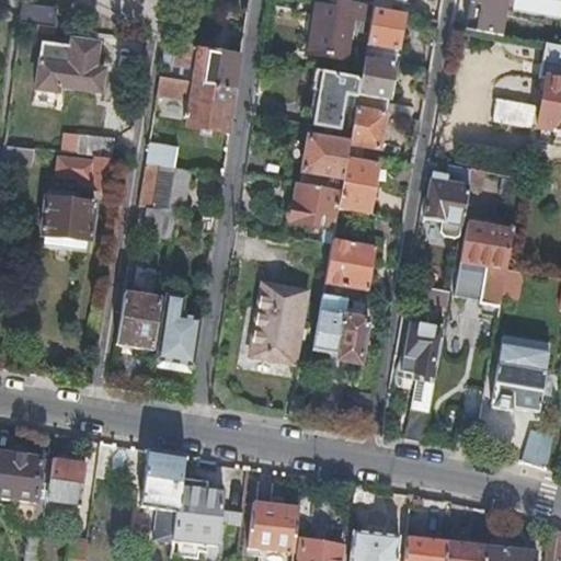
[(315,0),(307,53),(345,58),(351,18),(362,19),(364,7),(327,0),(315,0)]
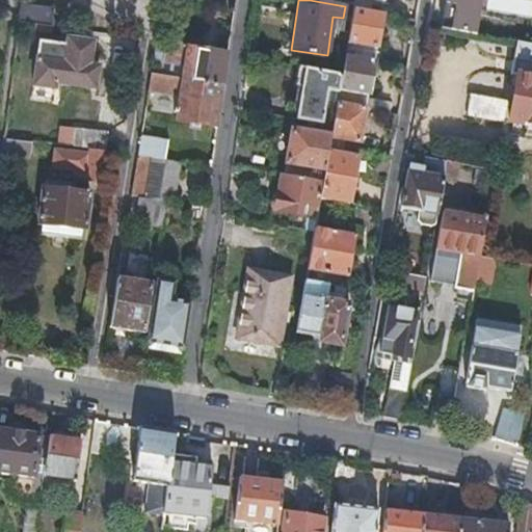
[(20,20),(55,25),(55,20),(52,6),(22,2),(20,20)]
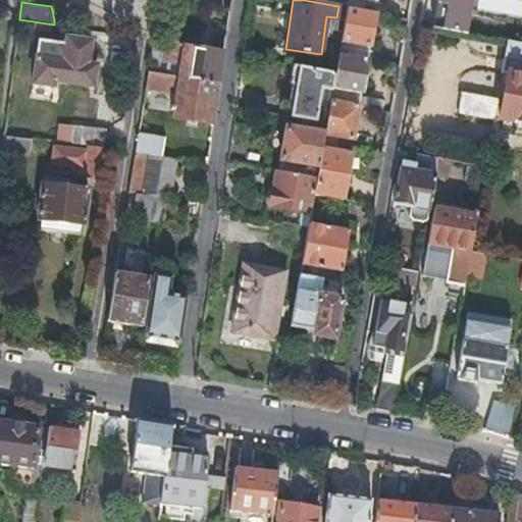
[(375,12),(347,7),(341,41),(338,54),(367,59),(369,46),(375,12)]
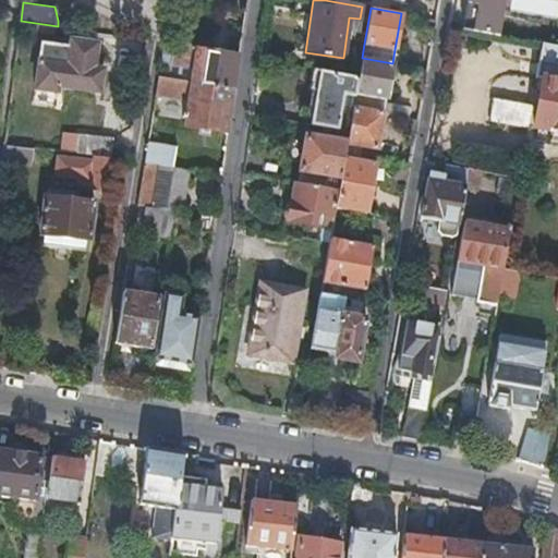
[(99,44),(71,39),(70,48),(41,44),(35,91),(58,94),(59,88),(100,95),(105,70),(96,69),(99,44)]
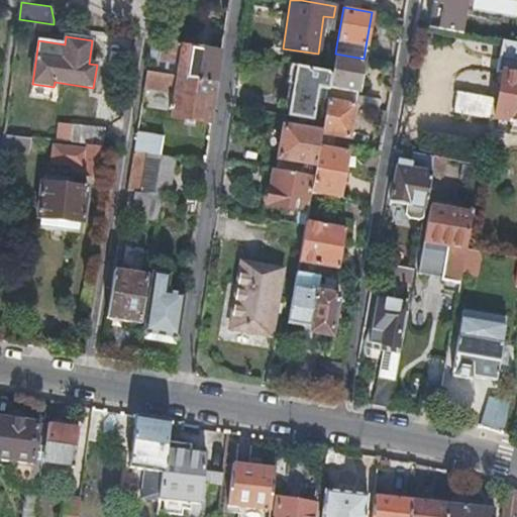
[(183,42),(151,37),(146,71),(217,82),(221,50),(182,44),(183,42)]
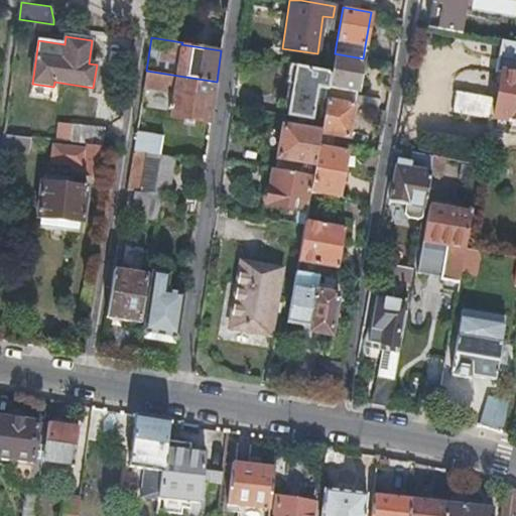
[(515,41),(502,40),(497,71),(502,72),(494,118),(509,121),(509,123),(511,123),(510,130),(515,131),(515,41)]
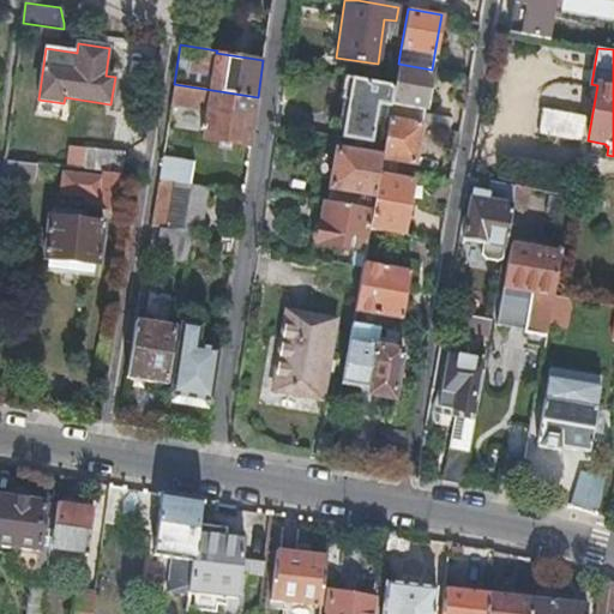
[(398,64),(395,85),(391,102),(423,108),(425,108),(432,70),(398,64)]
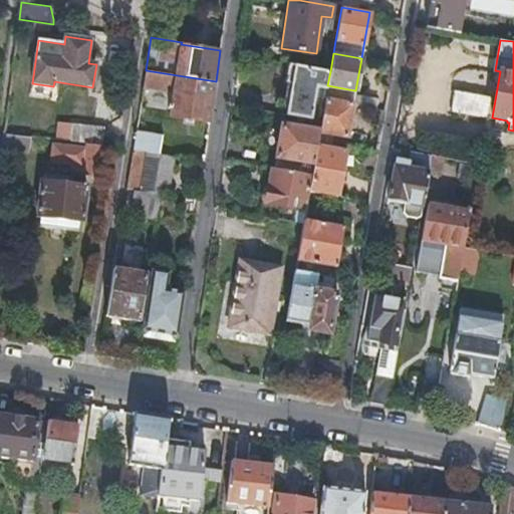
[(330,71),(290,64),(283,103),(290,104),(288,114),(310,118),(312,104),(323,106),(325,98),(327,85),(330,71)]
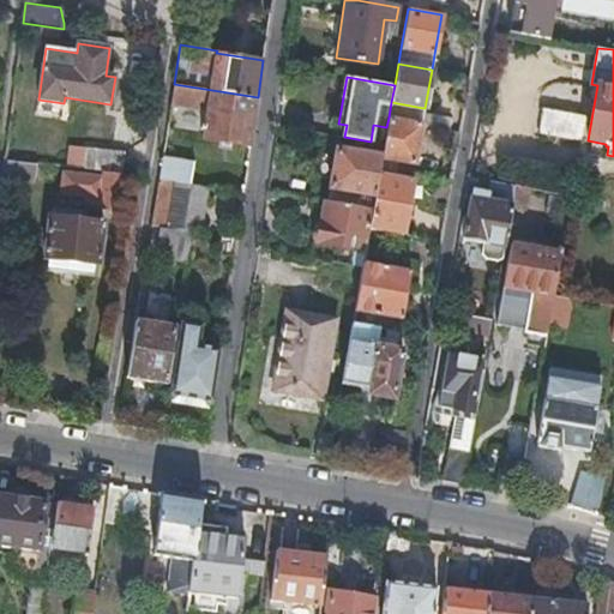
[(258,97),(174,84),(170,104),(208,109),(204,134),(251,143),(258,97)]
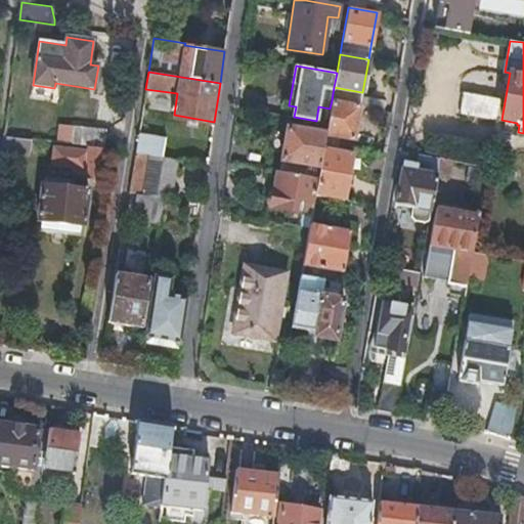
[(361,92),(334,87),(332,100),(359,105),(361,94),(361,92)]
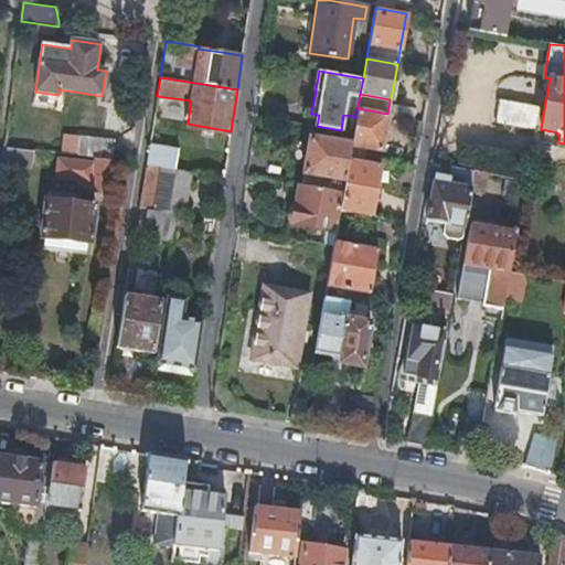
[(501,100),(497,123),(534,129),(539,107),(501,100)]
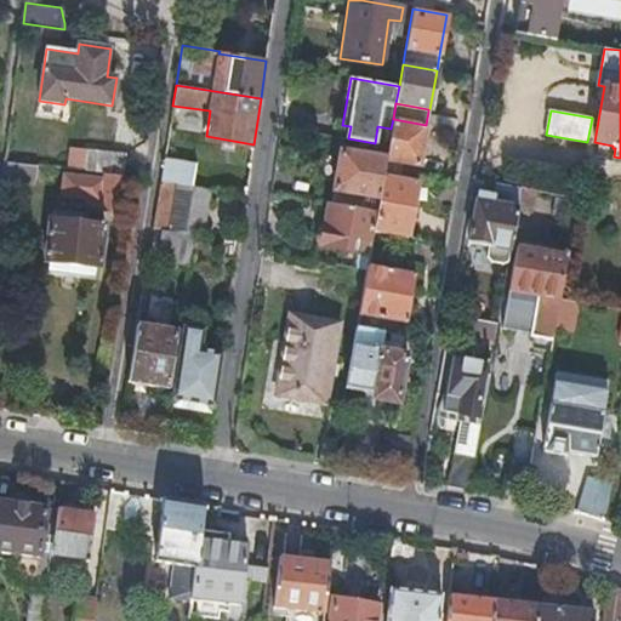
[(449,129),(453,130),(455,117),(428,112),(426,125),(427,125),(449,129)]
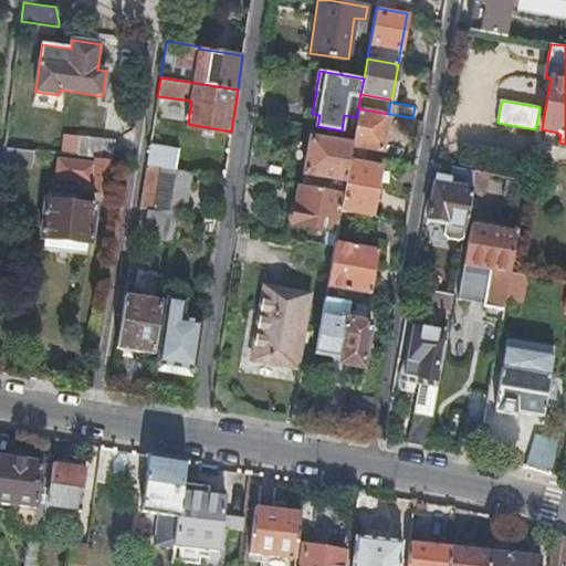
[(354,133),(352,145),(349,159),(362,161),(365,147),(383,150),(389,114),(388,114),(358,108),(356,117),(354,133)]
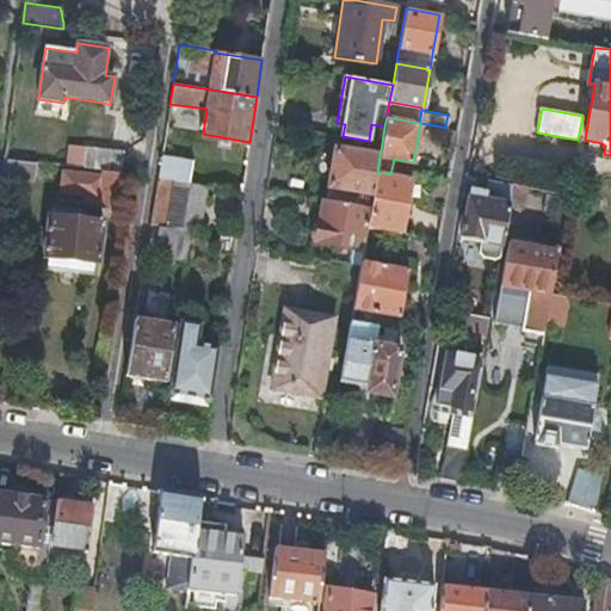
[(345,124),(337,123),(334,135),(343,136),(345,124)]
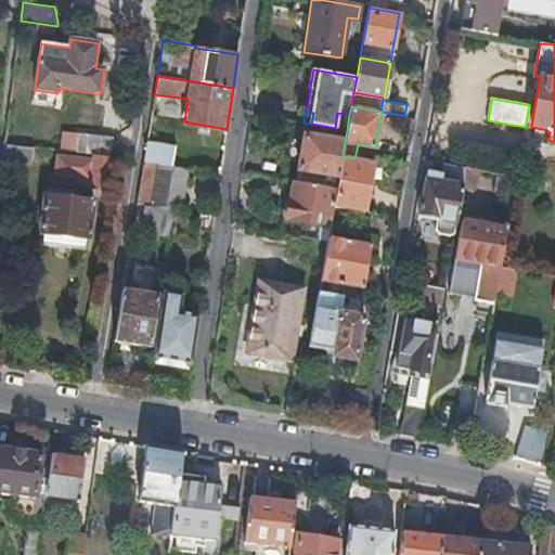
[(413,129),(415,118),(404,116),(401,115),(399,127),(413,129)]
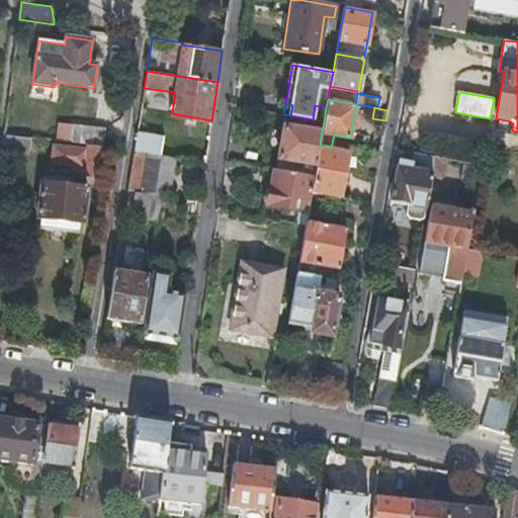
[(6,124),(5,133),(19,135),(20,126),(6,124)]
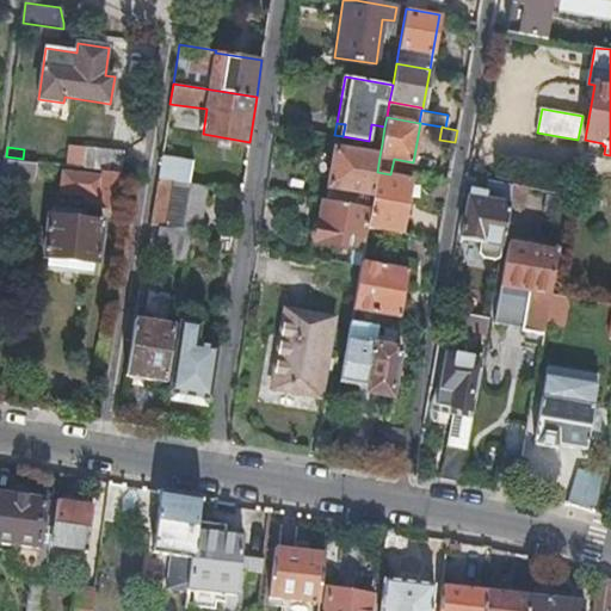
[(84,166),(103,168),(122,171),(124,152),(87,147),(86,156),(84,166)]
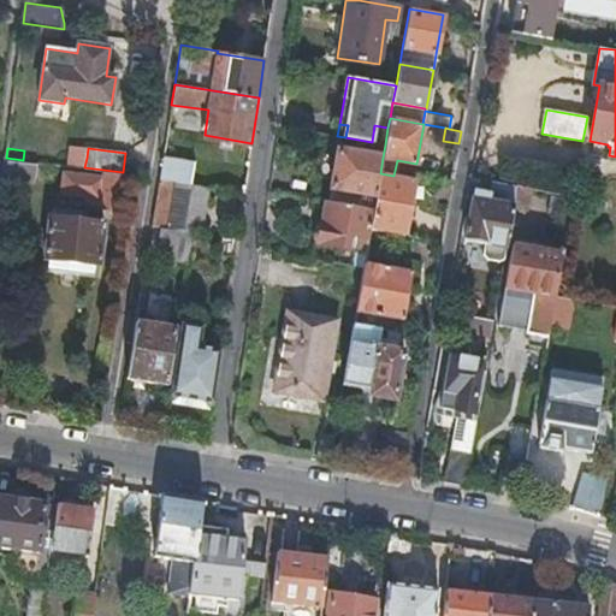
[(331,189),(329,202),(373,211),(380,173),(383,158),(339,149),(332,189),(331,189)]
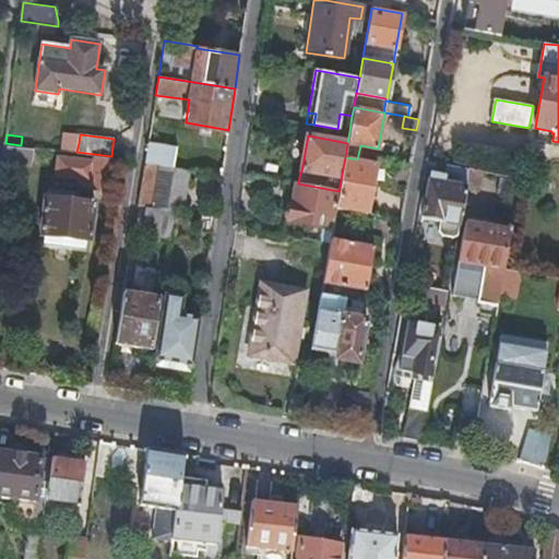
[(67,142),(66,151),(76,152),(79,143),(67,142)]
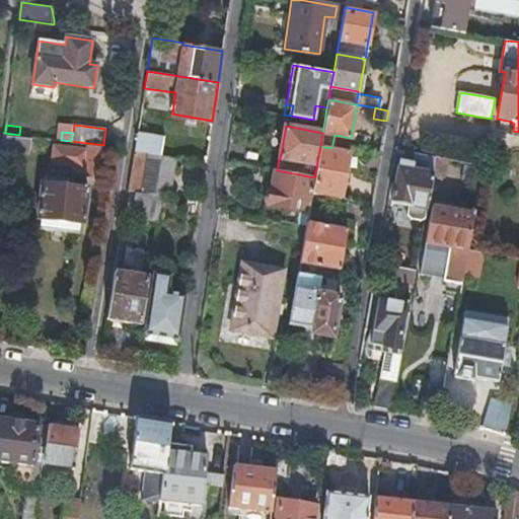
[(137,132),(134,150),(160,154),(163,136),(137,132)]
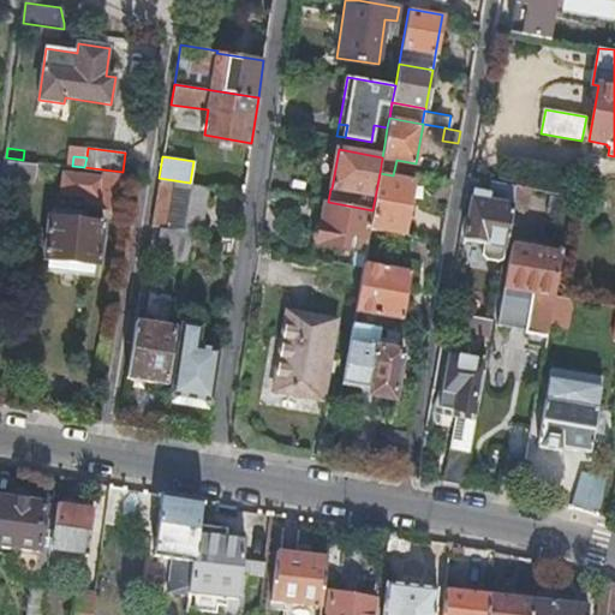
[(6,157),(4,174),(36,178),(39,161),(23,160),(6,157)]
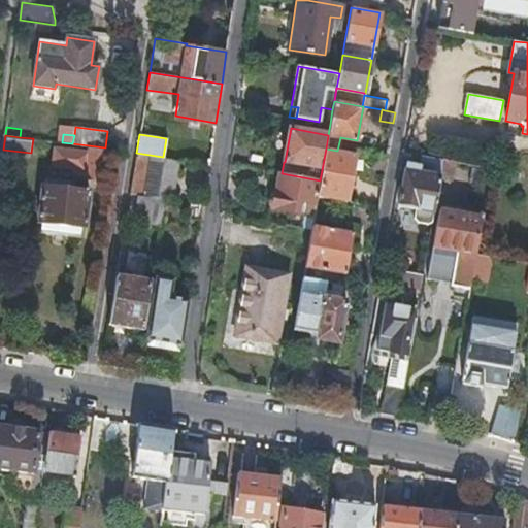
[(103,179),(107,147),(105,147),(89,145),(88,151),(55,147),(53,166),(86,170),(86,177),(103,179)]
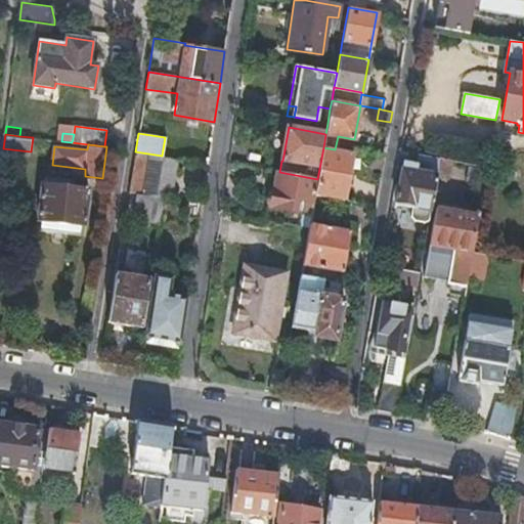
[(323,147),(317,179),(315,193),(344,199),(352,153),(335,149),(323,147)]
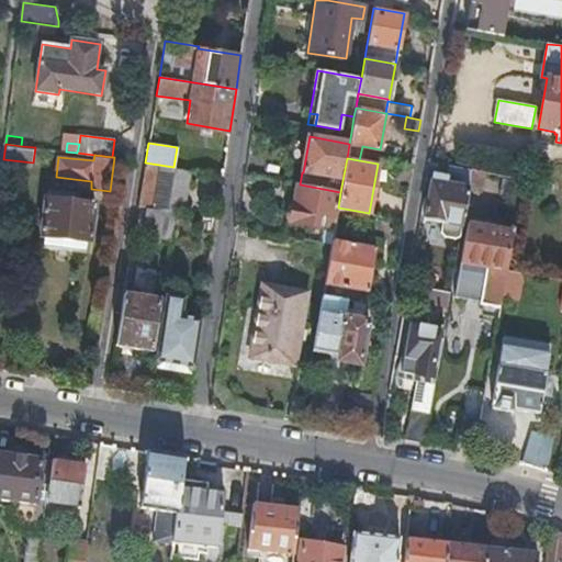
[(451,165),(436,161),(435,172),(449,176),(451,165)]
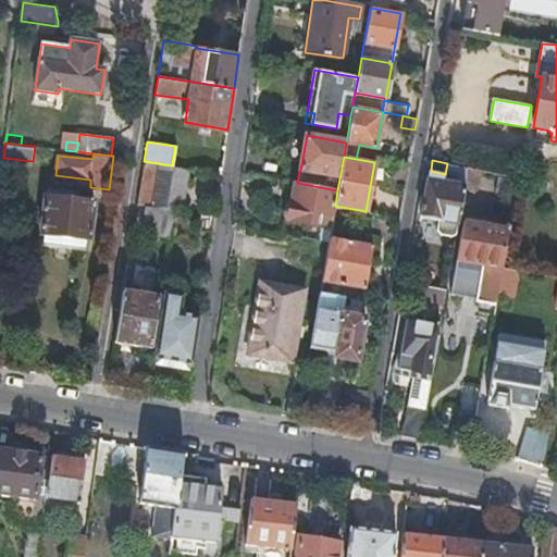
[(144,161),(137,203),(145,205),(173,209),(181,210),(187,168),(172,165),(144,161)]
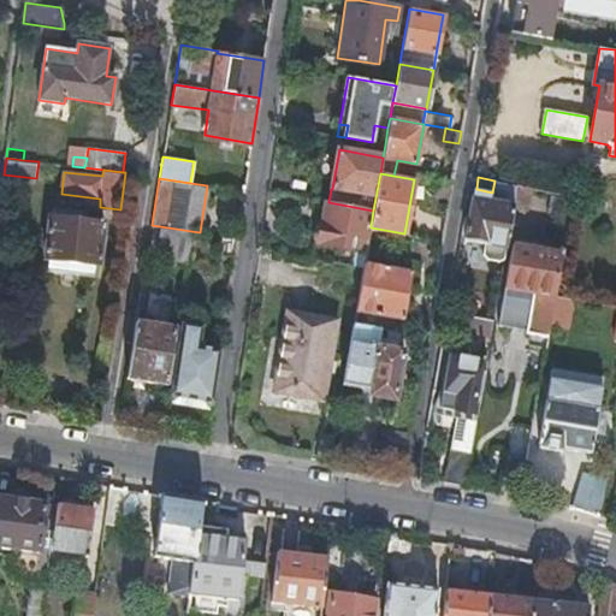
[(492,193),(477,189),(467,241),(485,244),(484,254),(489,260),(501,262),(507,256),(519,185),(495,181),(492,193)]
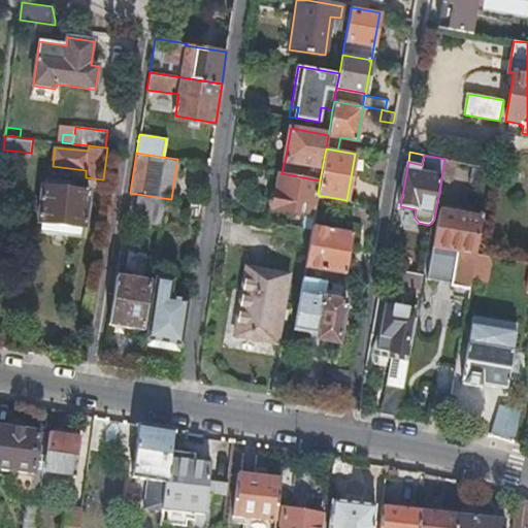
[(298,212),(296,225),(311,227),(312,225),(318,195),(320,180),(282,173),(278,192),(275,192),(272,194),(271,205),(273,207),(275,208),(275,209),(298,212)]
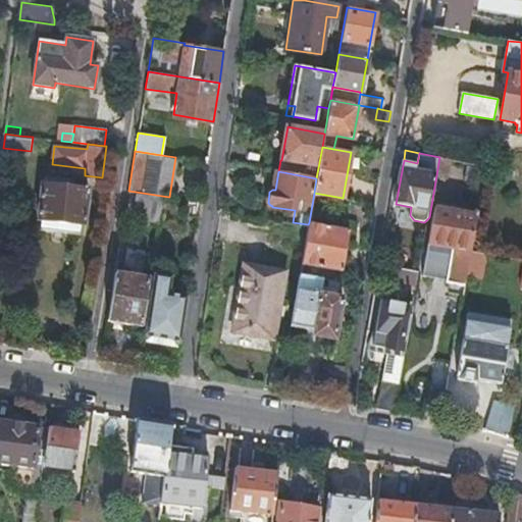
[(89,188),(43,181),(39,217),(41,217),(40,228),(81,233),(82,222),(85,222),(89,188)]
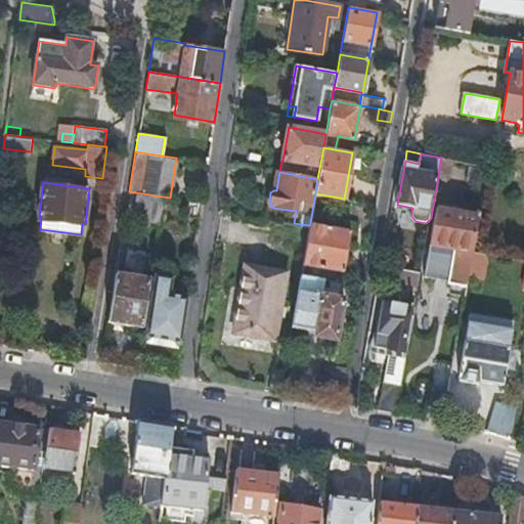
[(129,191),(125,216),(132,217),(136,192),(129,191)]
